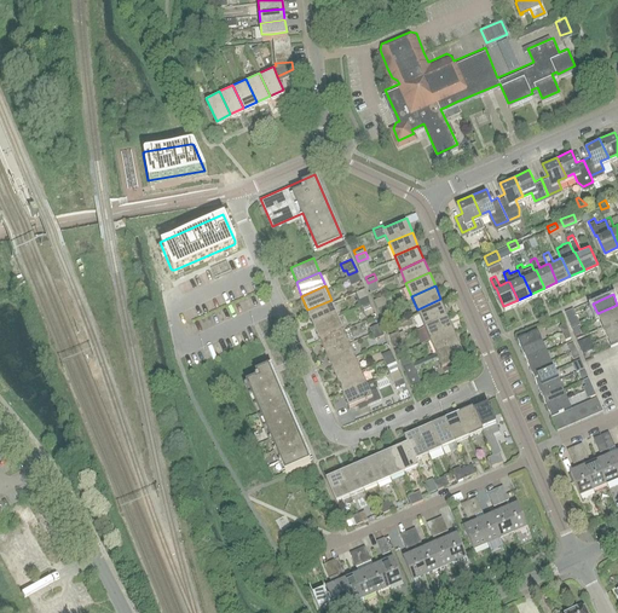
[(417,310),(423,323),(446,313),(440,299),(417,310)]
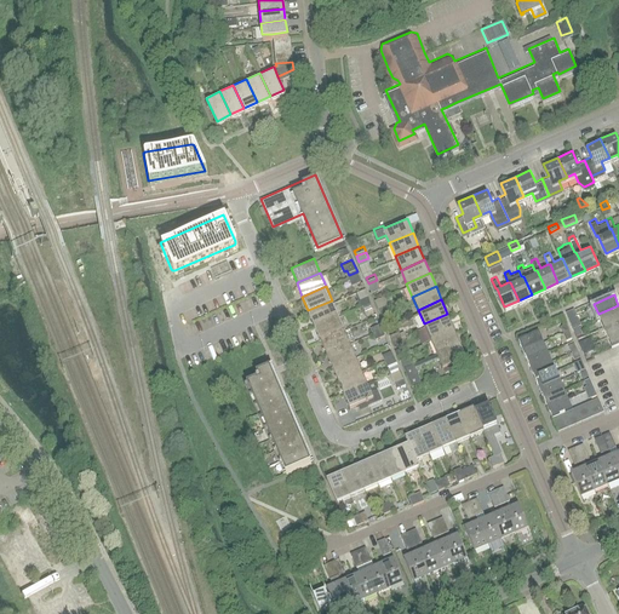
[(337,314),(332,300),(308,310),(314,323),(337,314)]
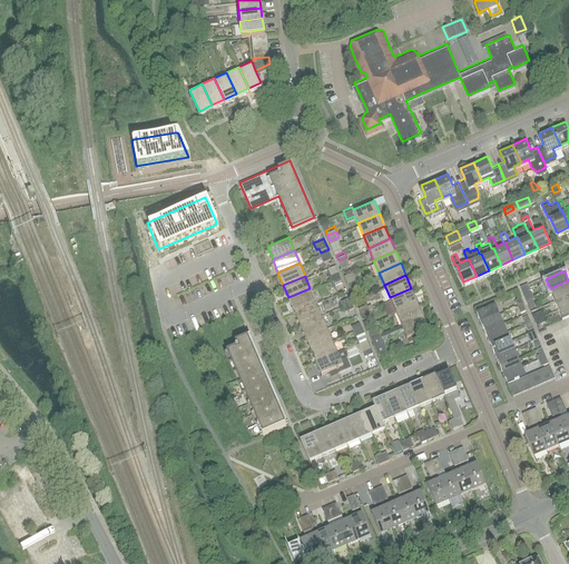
[(568,280),(550,288),(553,297),(568,290),(568,280)]
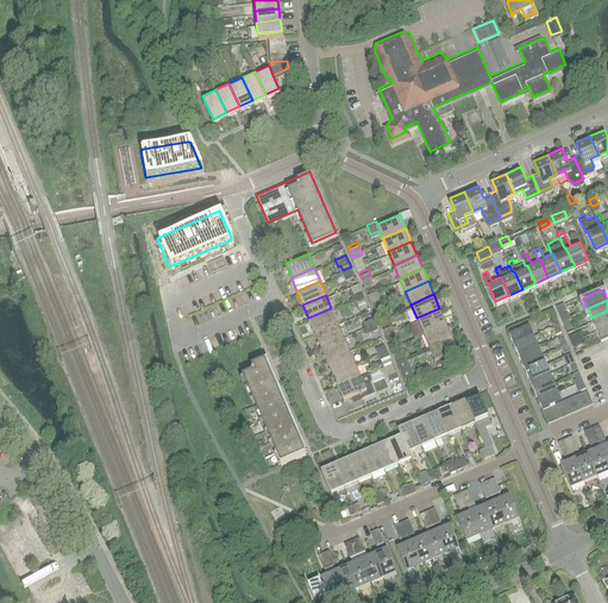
[(384,307),(382,301),(373,305),(375,311),(384,307)]
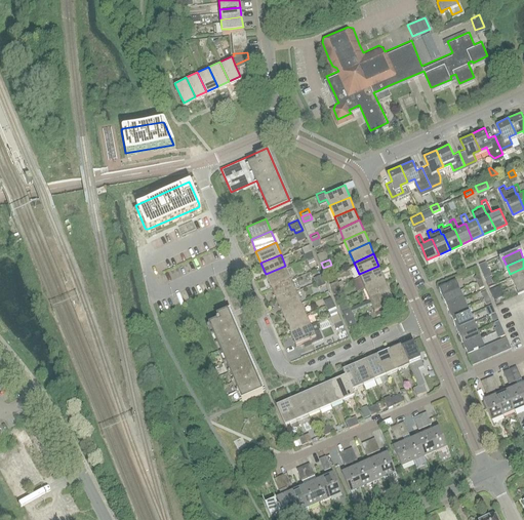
[(266,274),(271,285),(290,277),(285,266),(266,274)]
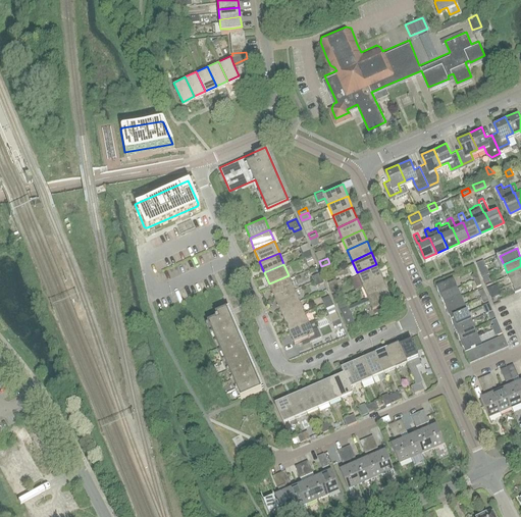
[(357,272),(362,283),(381,275),(376,264),(357,272)]
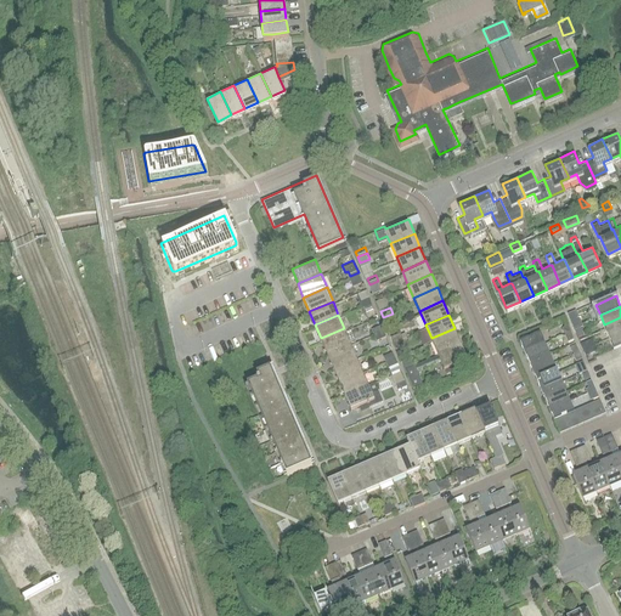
[(620,317),(604,325),(609,334),(620,328),(620,317)]
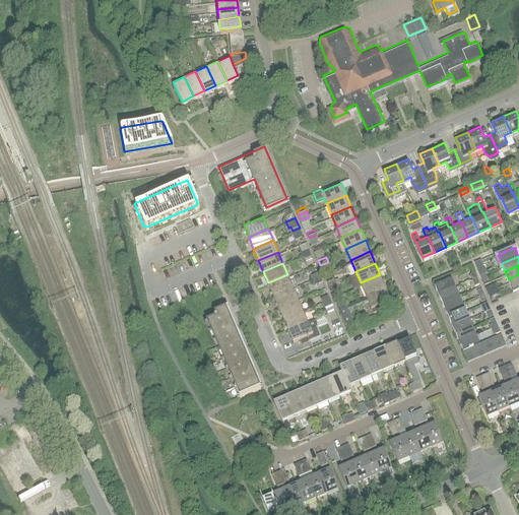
[(293,285),(287,274),(268,282),(273,294),(293,285)]
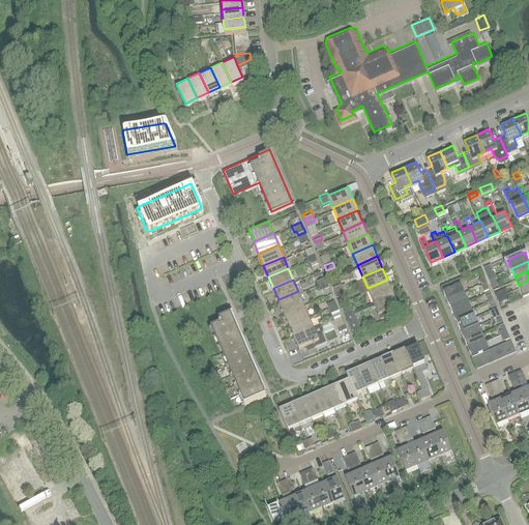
[(332,284),(334,288),(343,285),(340,280),(332,284)]
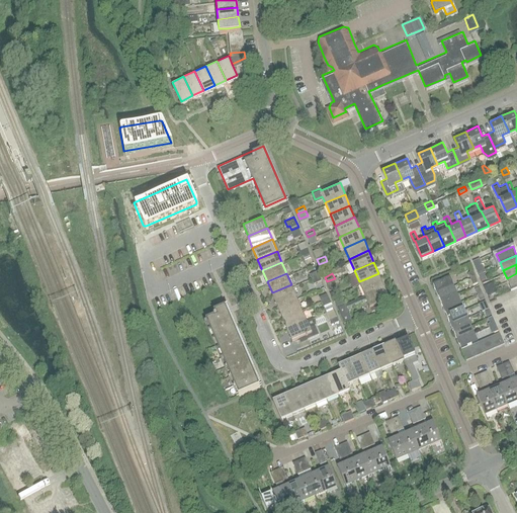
[(378,273),(359,281),(363,292),(383,284),(378,273)]
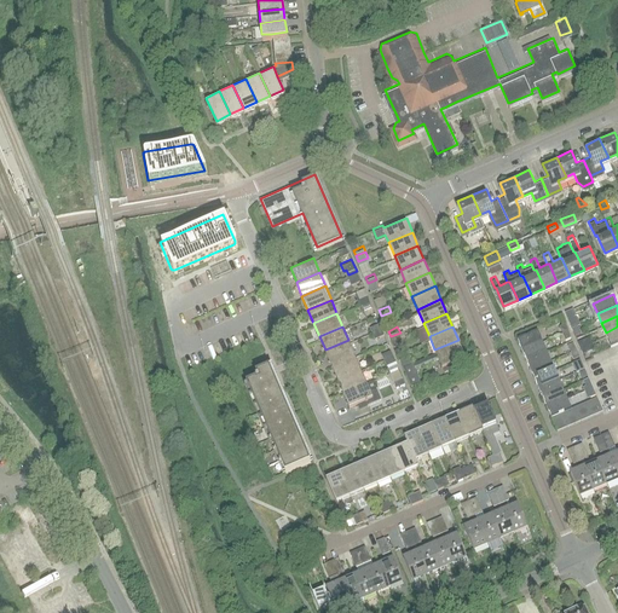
[(617,327),(606,333),(610,342),(617,337),(617,327)]
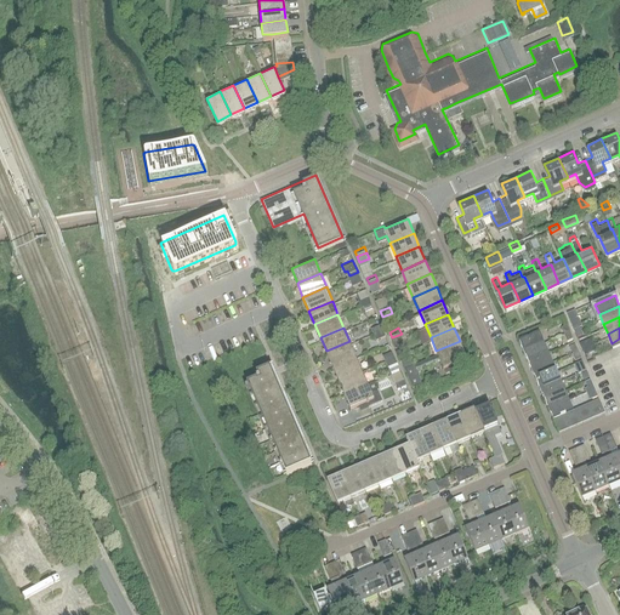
[(523,348),(544,340),(540,330),(519,339),(523,348)]
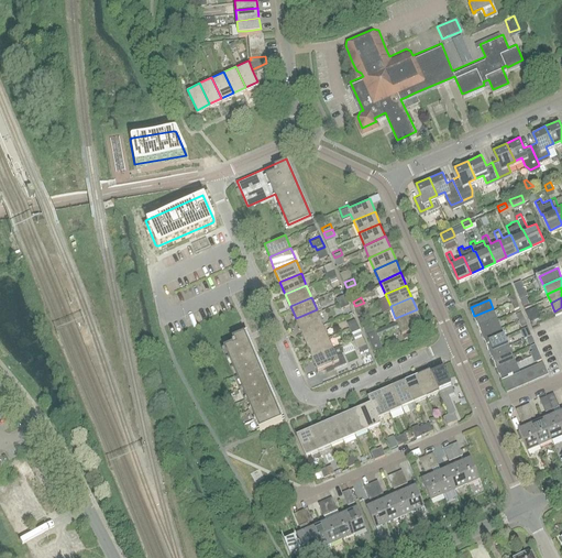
[(493,308),(474,316),(478,325),(497,317),(493,308)]
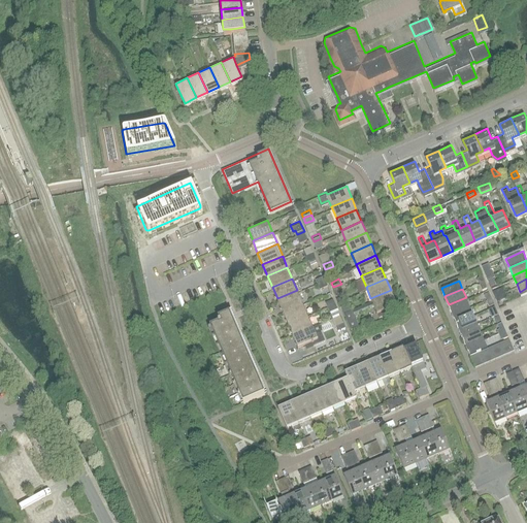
[(277,298),(282,309),(302,301),(297,290),(277,298)]
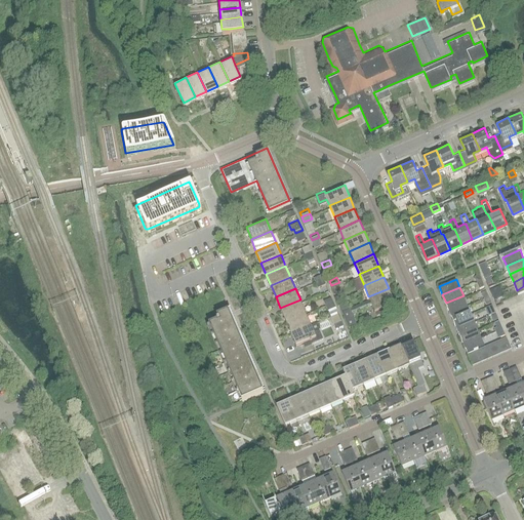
[(394,300),(389,288),(368,296),(370,300),(373,309),(374,309),(375,312),(386,308),(384,305),(394,300)]
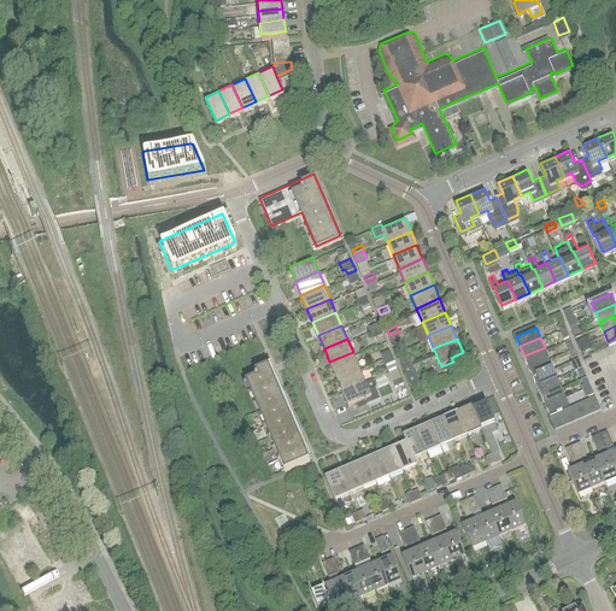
[(524,356),(528,365),(549,356),(545,347),(524,356)]
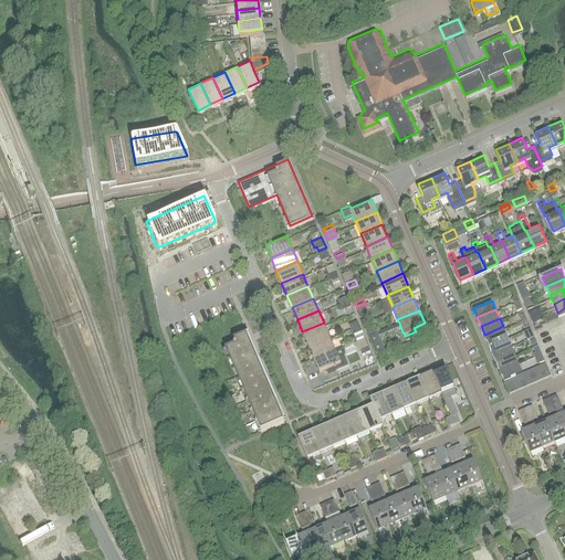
[(397,319),(376,328),(377,331),(399,323),(397,319)]
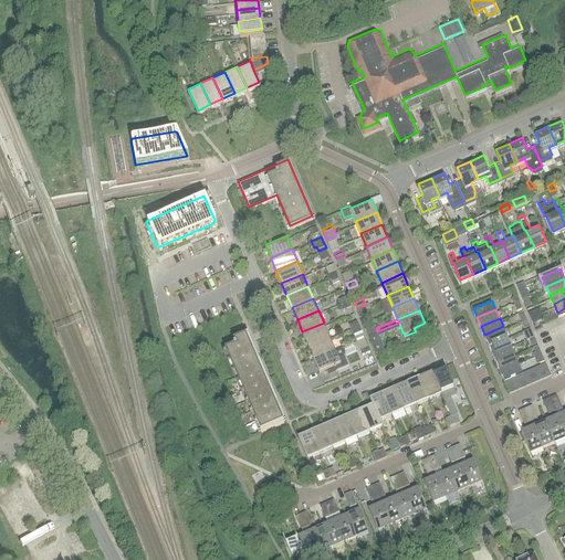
[(330,335),(324,323),(302,331),(307,345),(330,335)]
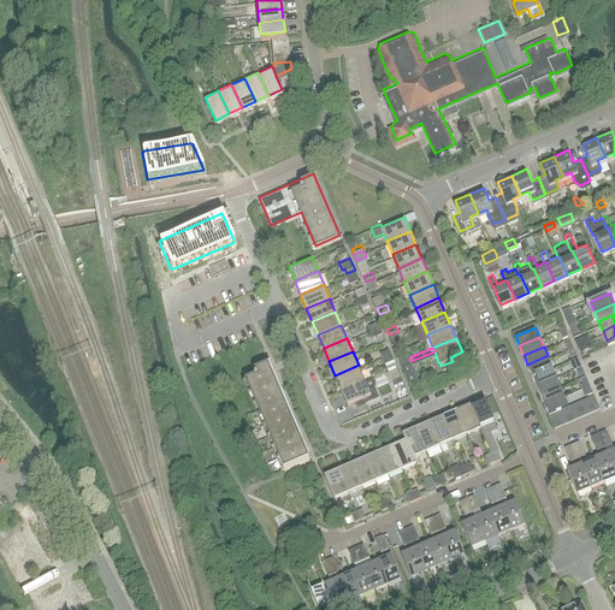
[(548,355),(527,365),(532,374),(553,365),(548,355)]
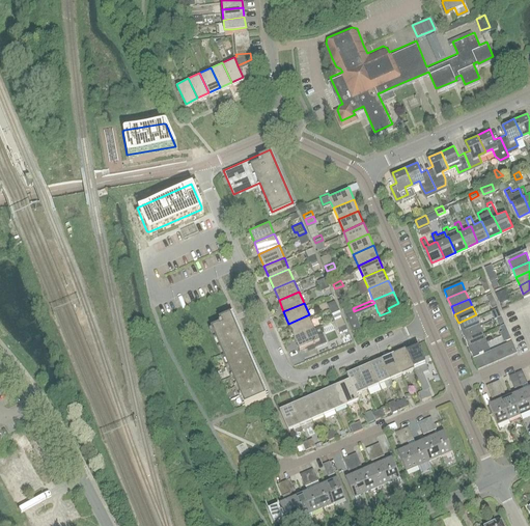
[(352,328),(360,325),(355,314),(354,311),(353,308),(345,312),(347,317),(352,328)]
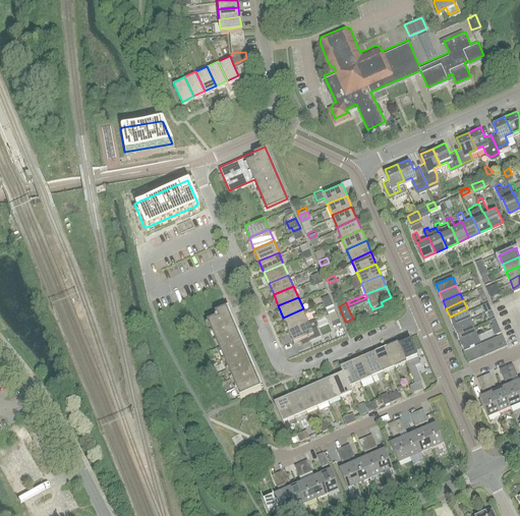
[(215,309),(217,314),(207,319),(239,394),(260,386),(225,305),(215,309)]
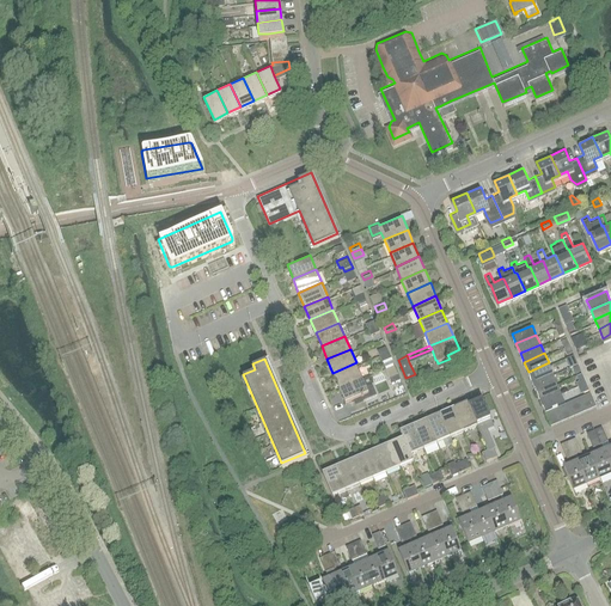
[(333,373),(338,386),(361,375),(356,362),(333,373)]
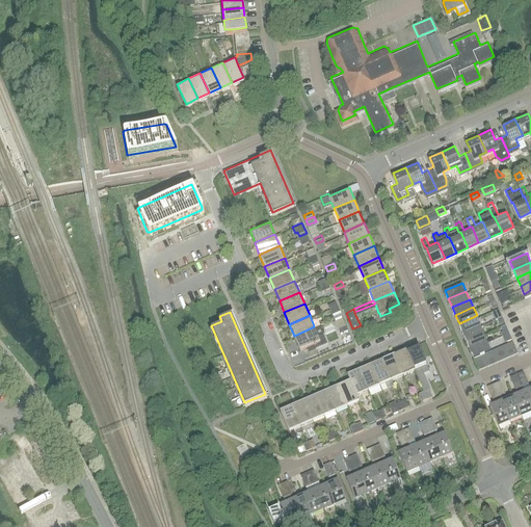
[(459,323),(462,332),(480,324),(477,315),(459,323)]
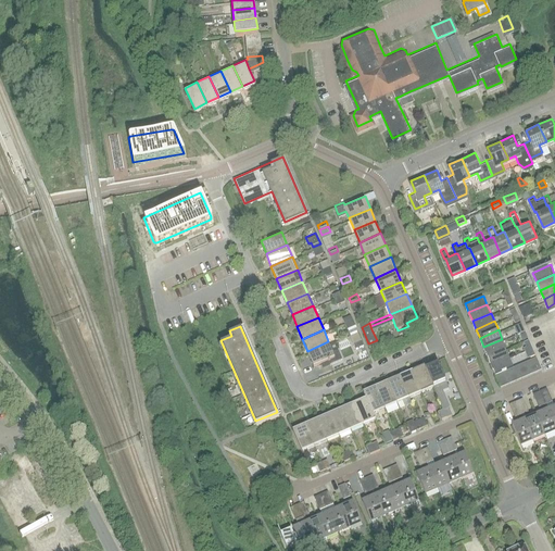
[(360,336),(352,339),(355,345),(363,341),(360,336)]
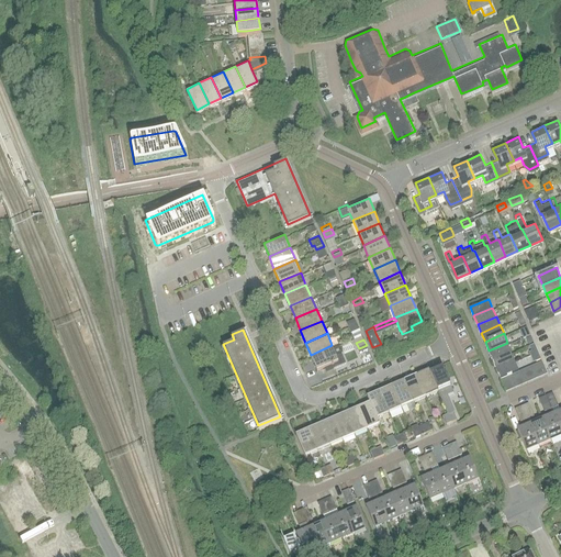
[(507,343),(489,351),(493,359),(512,351),(507,343)]
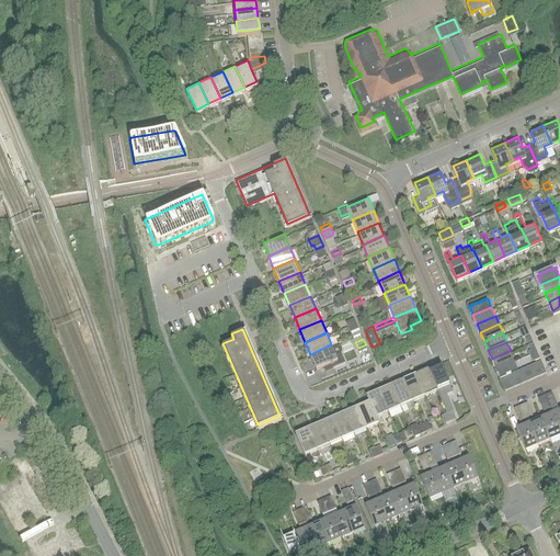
[(340,349),(334,351),(331,344),(310,354),(316,366),(322,363),(330,360),(332,364),(344,359),(340,349)]
